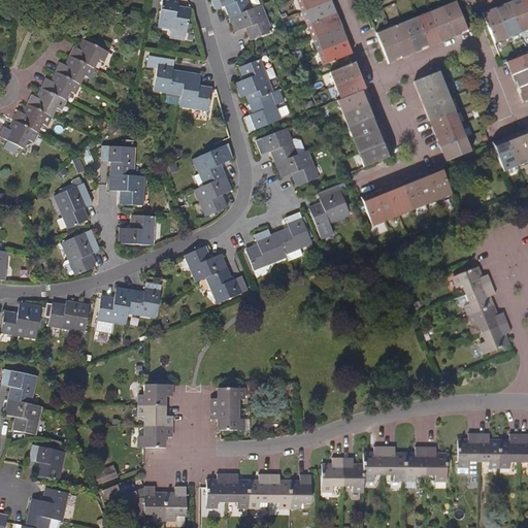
[(177,8),(177,0),(163,0),(158,27),(186,32),(190,11),(189,10),(177,8)]
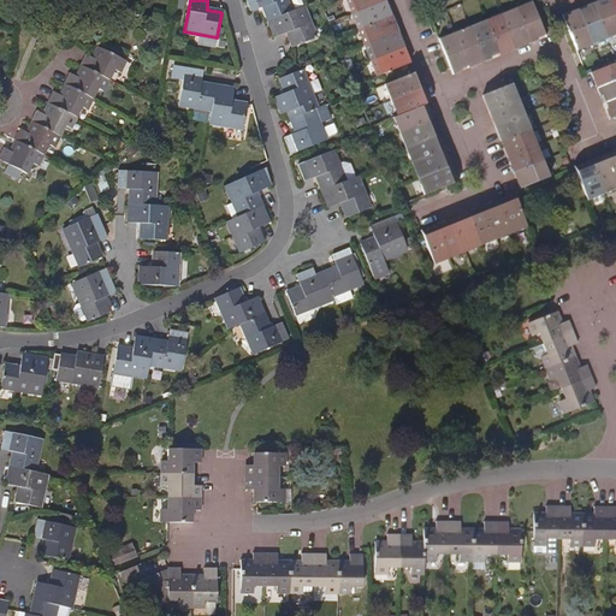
[(285,0),(246,0),(250,12),(262,9),(267,22),(291,13),(285,0)]
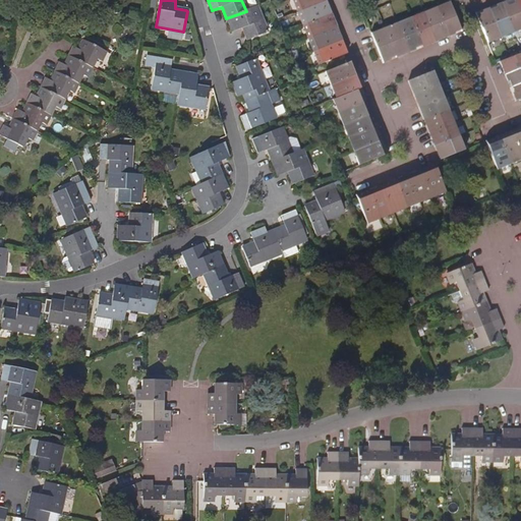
[(291,0),(297,12),(326,1),(326,0),(291,0)]
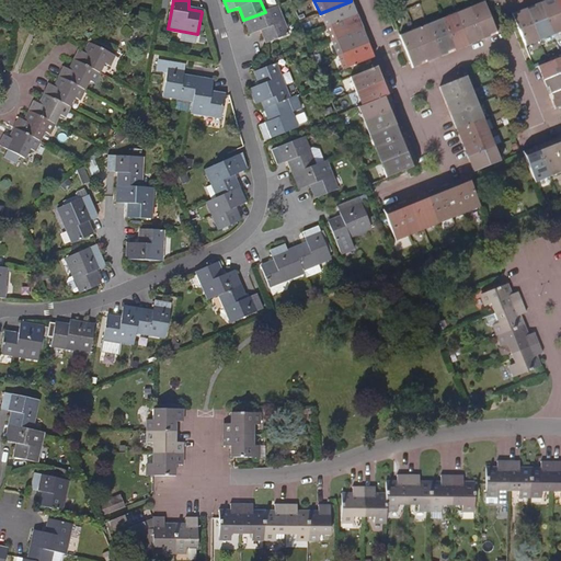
[(556,39),(560,37),(560,12),(556,0),(546,0),(541,2),(554,35),(556,39)]
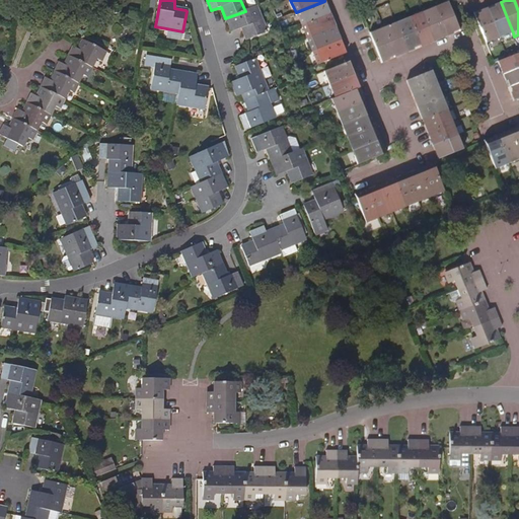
[(296,12),(301,25),(330,13),(324,1),(296,12)]
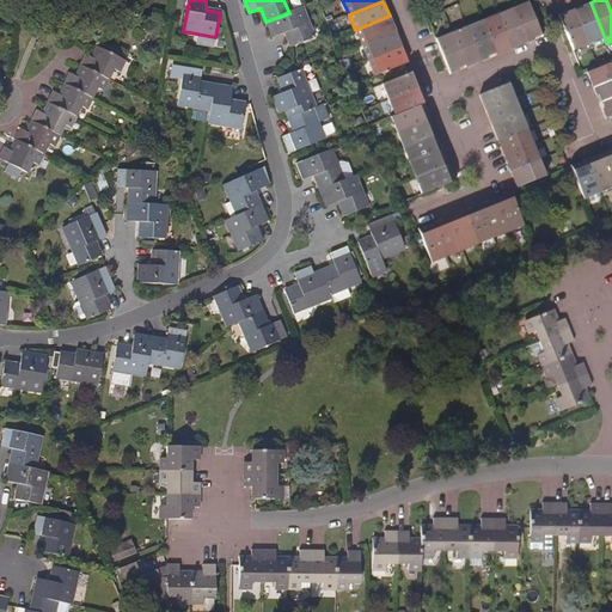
[(528,1),(513,7),(527,43),(543,37),(528,1)]
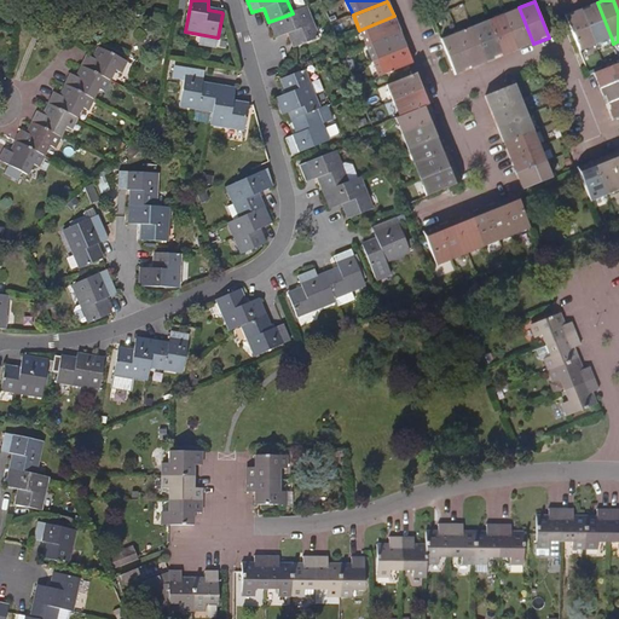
[(596,45),(612,39),(597,3),(582,9),(596,45)]
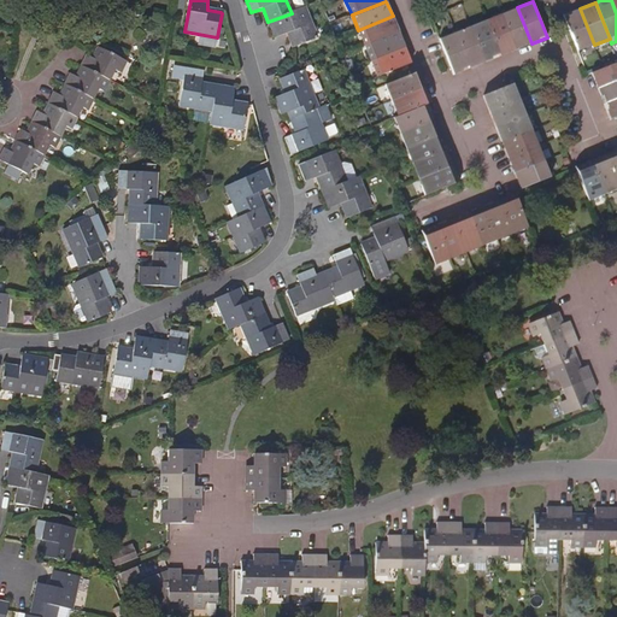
[(517,7),(501,13),(516,50),(532,43),(517,7)]
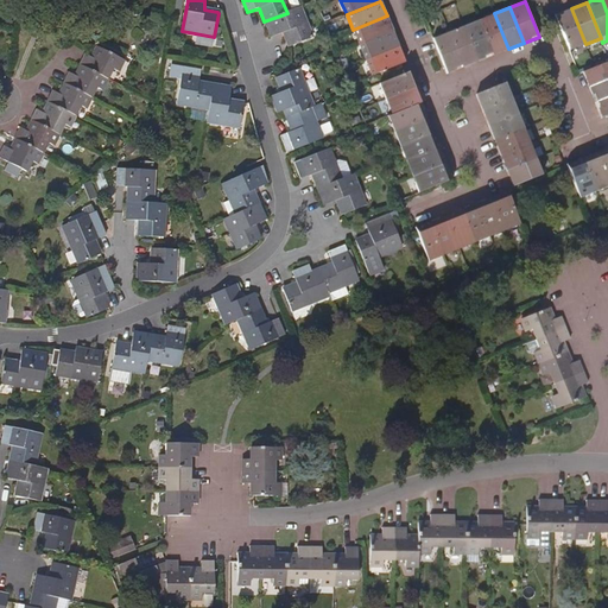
[(570,50),(586,44),(571,8),(556,14),(557,18),(570,50)]
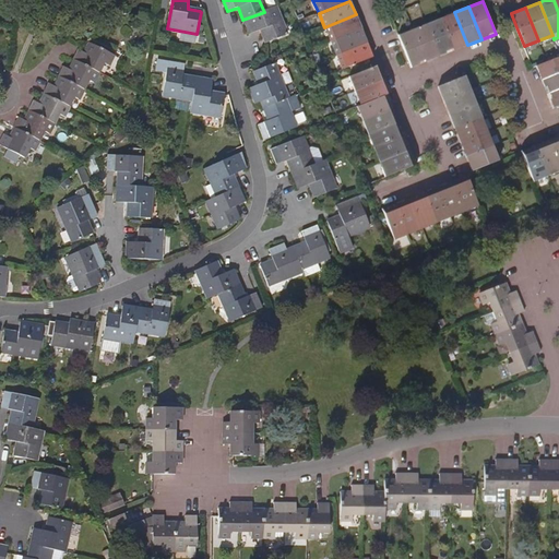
[(285,36),(274,9),(264,12),(242,20),(249,36),(260,32),(264,45),(285,36)]
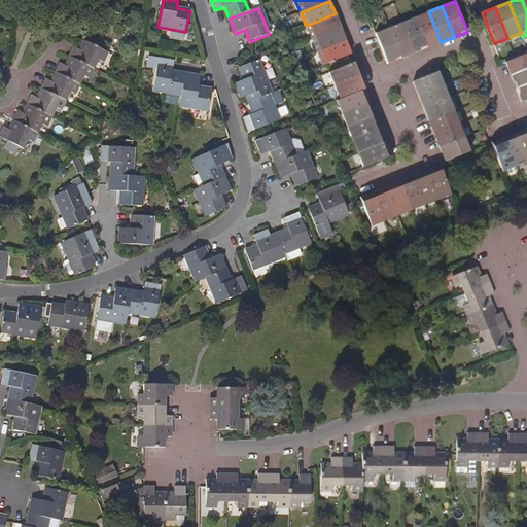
[(428,11),(415,18),(427,47),(441,42),(428,11)]
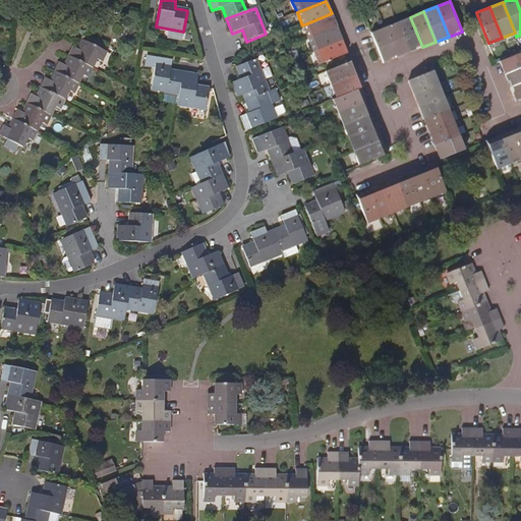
[(302,25),(307,39),(337,26),(332,13),(302,25)]
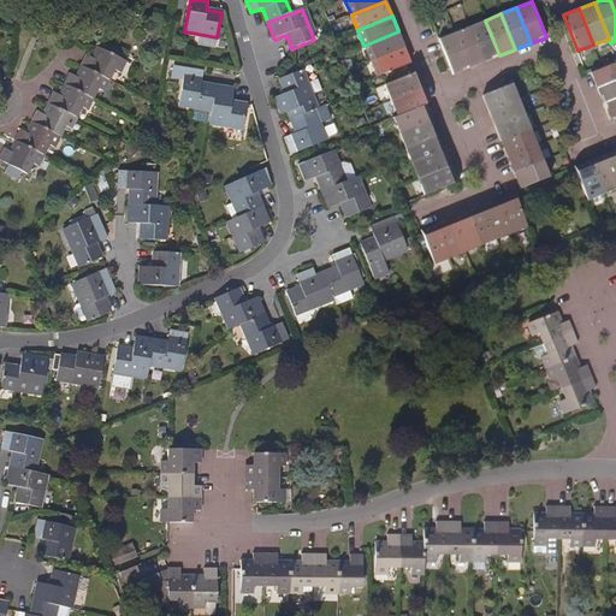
[(485,21),(471,27),(485,61),(499,55),(485,21)]
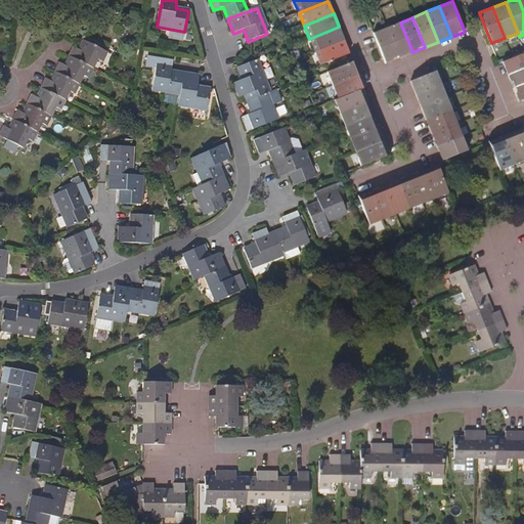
[(400,23),(387,28),(399,58),(412,52),(400,23)]
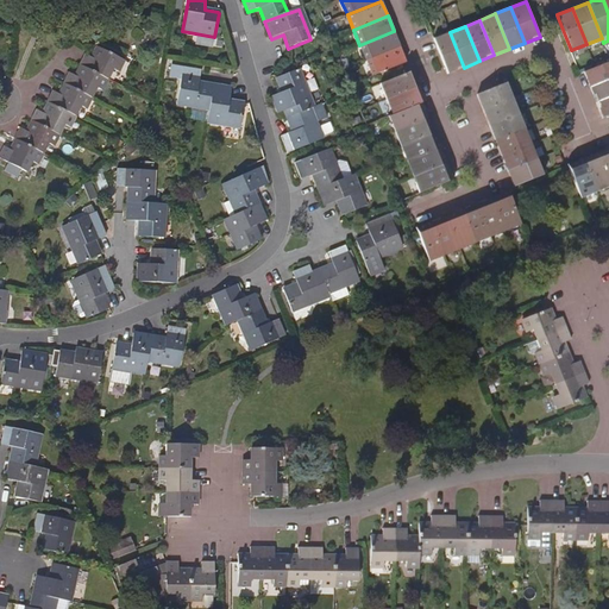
[(359,45),(366,60),(400,46),(394,31),(359,45)]
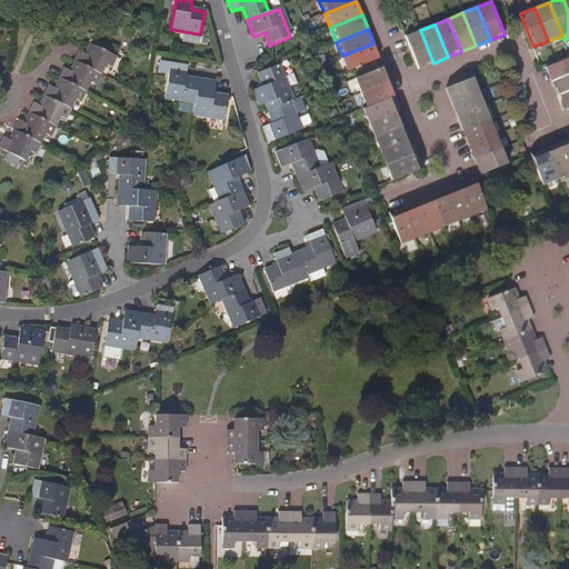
[(420,30),(406,36),(419,69),(433,63),(420,30)]
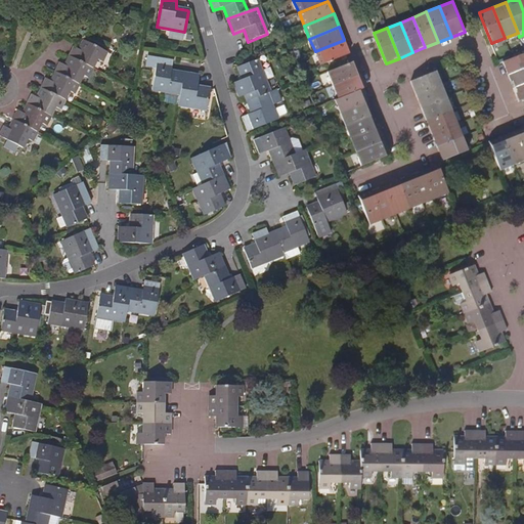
[(315,51),(320,66),(346,55),(350,53),(344,40),(315,51)]
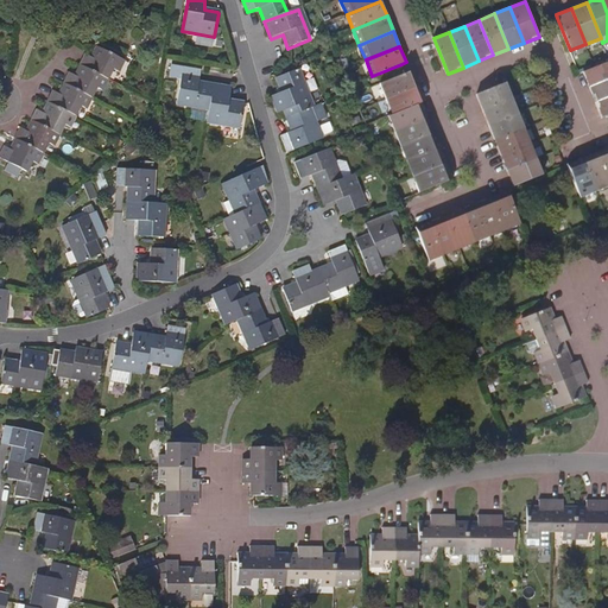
[(90,57),(84,55),(80,64),(108,77),(113,68),(119,70),(124,61),(95,48),(90,57)]
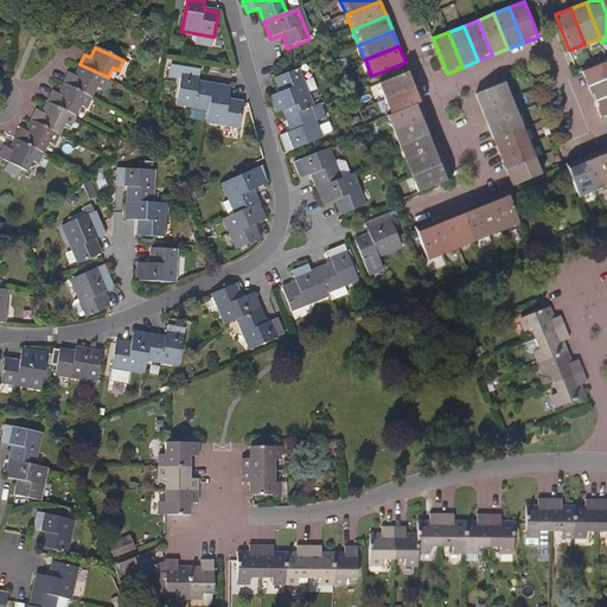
[(606,78),(606,61),(594,66),(582,71),(588,87),(606,78)]
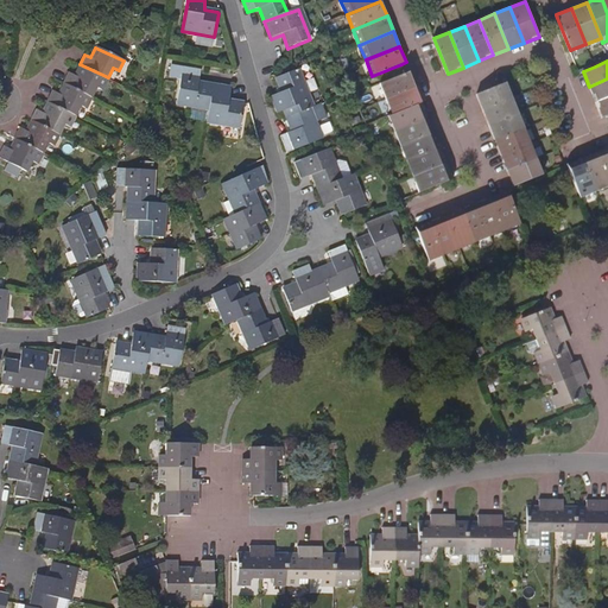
[(63,82),(63,84),(92,97),(96,87),(102,89),(108,77),(80,64),(74,75),(68,73),(63,82)]
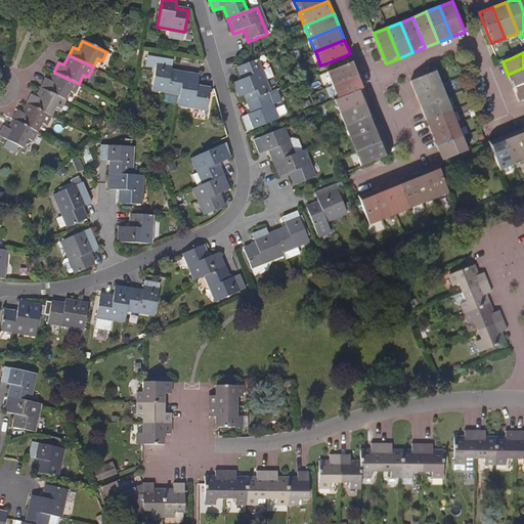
[(148,58),(147,66),(156,68),(156,70),(153,90),(180,95),(184,74),(171,72),(172,60),(158,58),(157,60),(148,58)]
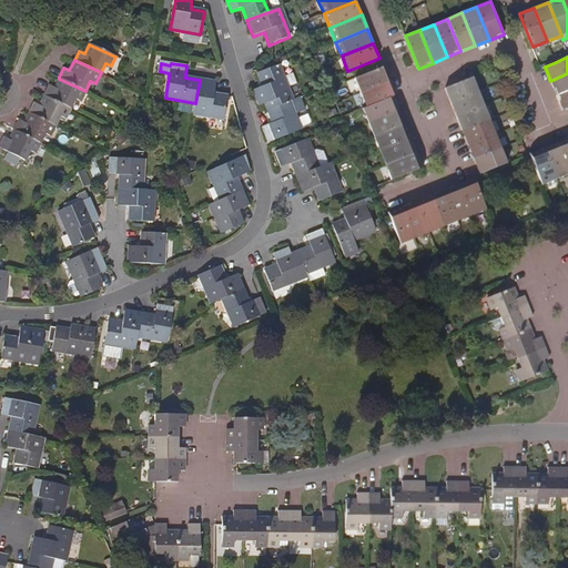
[(262,85),(252,89),(257,105),(264,103),(266,110),(288,101),(292,100),(277,64),(257,72),(262,85)]
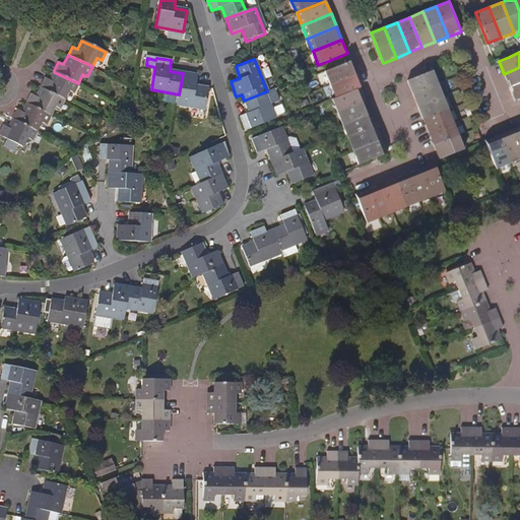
[(325,71),(330,84),(359,73),(354,60),(346,63),(325,71)]
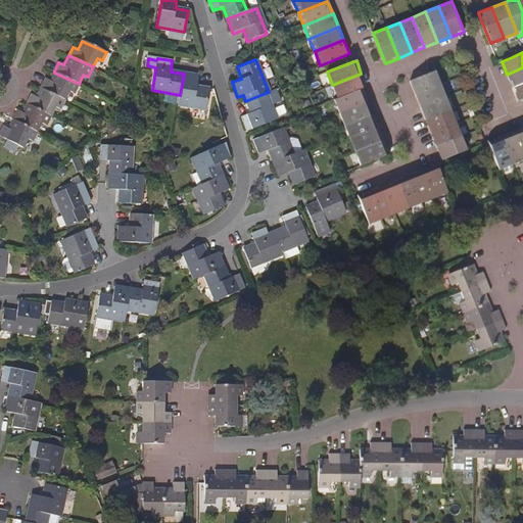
[(522,83),(522,67),(507,75),(512,87),(522,83)]
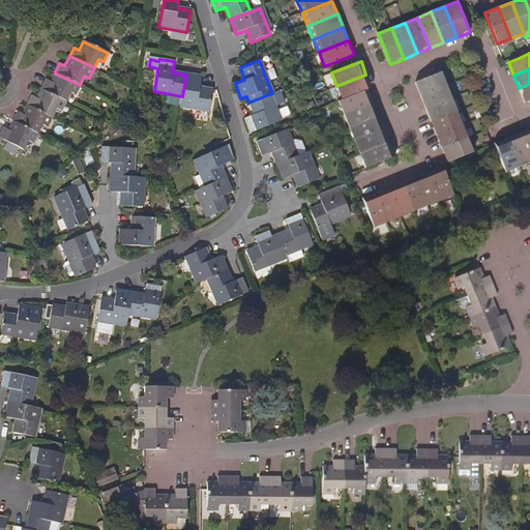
[(446,85),(441,71),(415,82),(420,95),(446,85)]
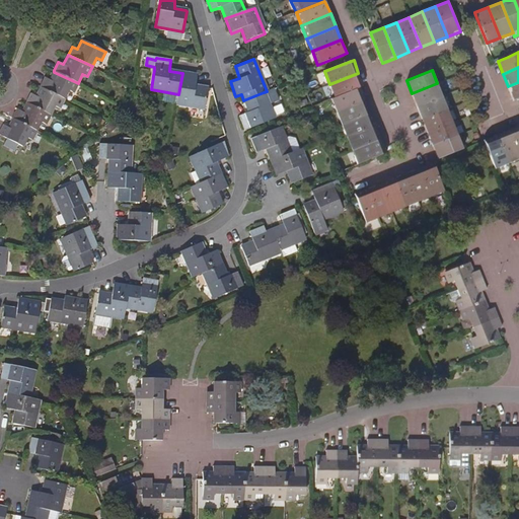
[(50,80),(45,77),(41,86),(65,97),(68,90),(73,92),(78,83),(54,72),(50,80)]
